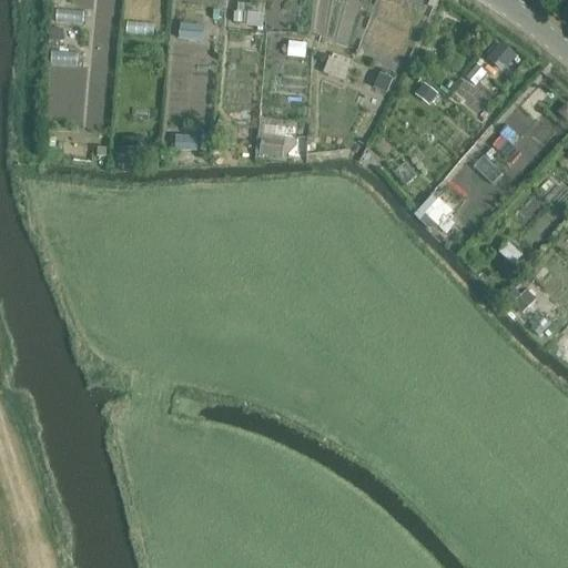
[(180,22),(179,40),(204,40),(204,23),(180,22)]
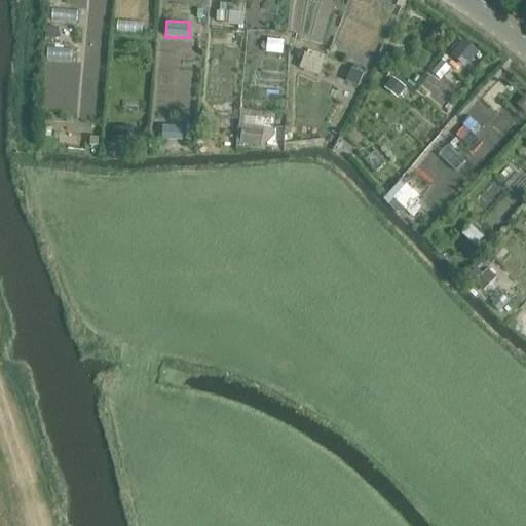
[(462,37),(451,50),(466,64),(478,50),(462,37)]
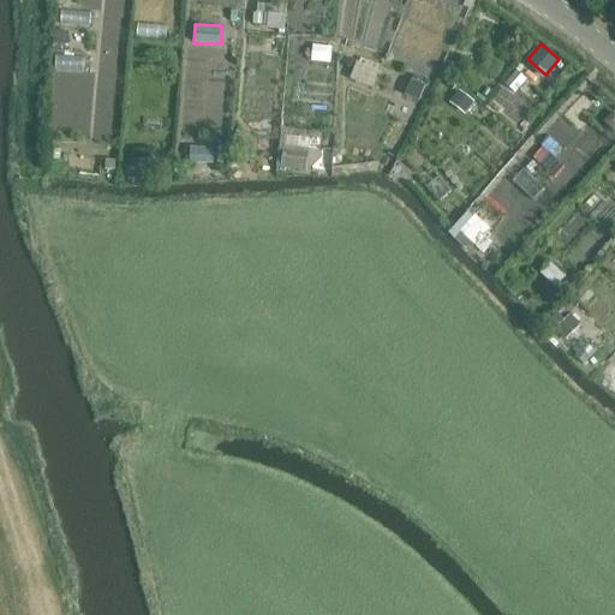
[(358,60),(351,78),(372,87),(380,70),(358,60)]
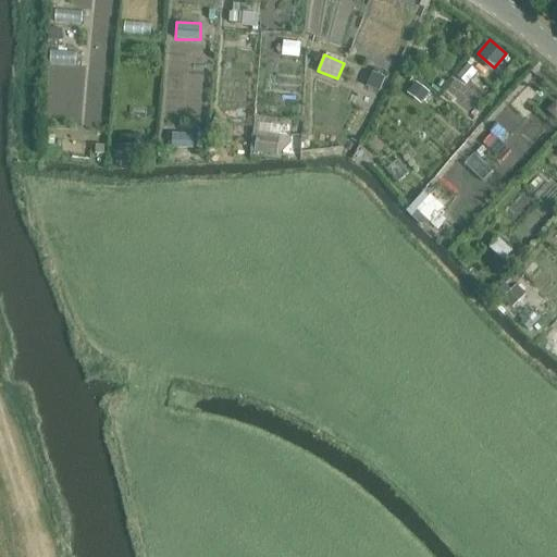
[(368,86),(381,90),(385,76),(372,72),(368,86)]
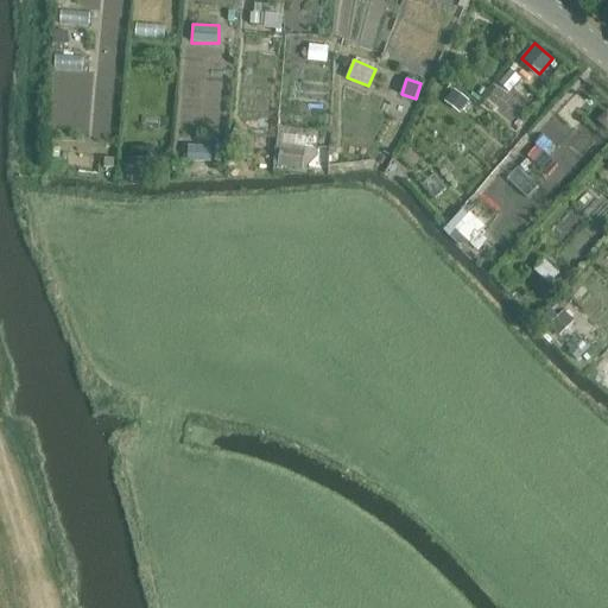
[(454,87),(444,100),(463,113),(472,100),(454,87)]
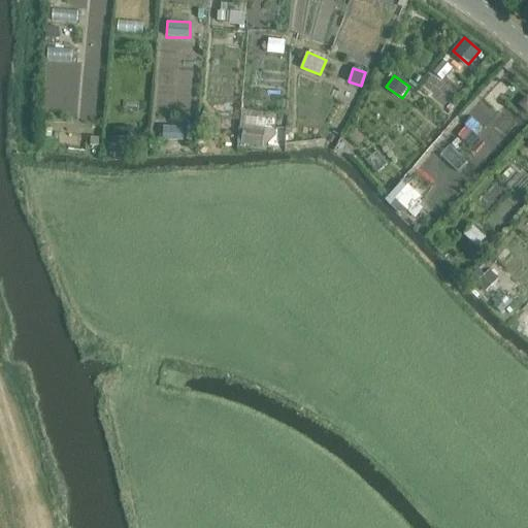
[(239,131),(239,144),(267,145),(267,117),(224,116),(224,130),(239,131)]
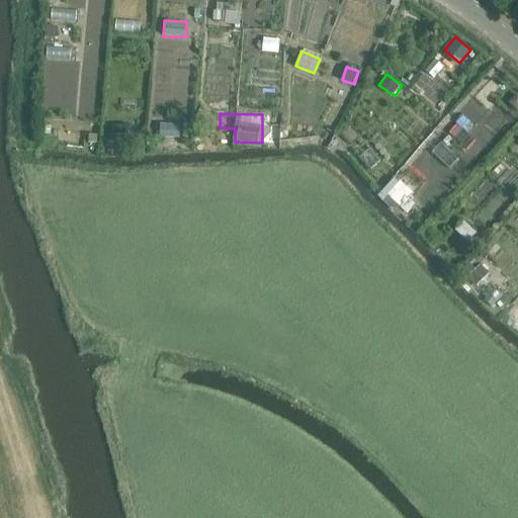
[(442,142),(433,151),(450,167),(459,157),(442,142)]
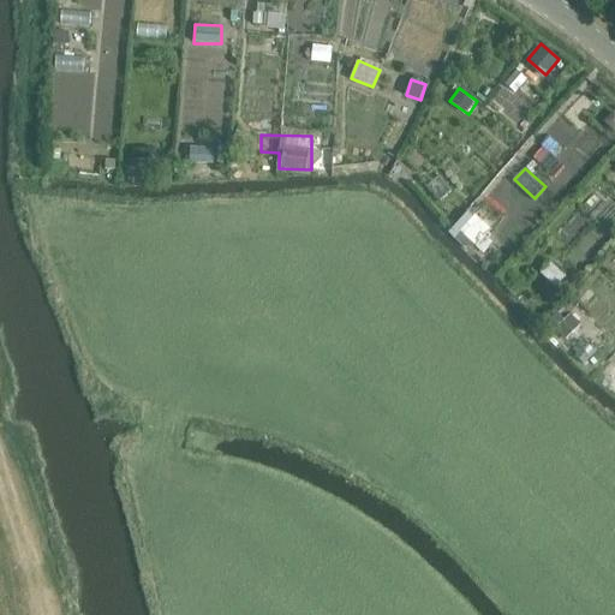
[(479,251),(496,231),(470,209),(453,230),(479,251)]
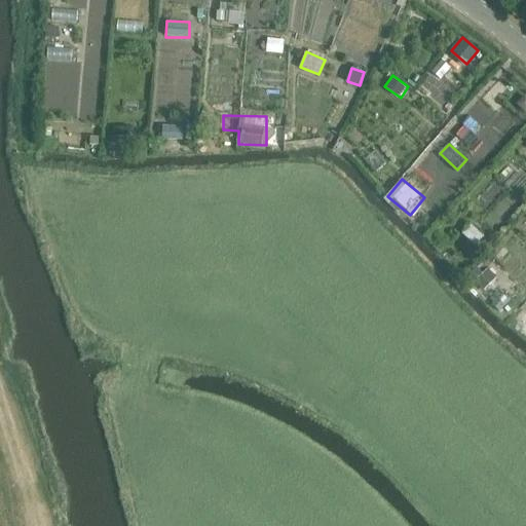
[(474,224),(463,232),(474,246),(485,237),(474,224)]
